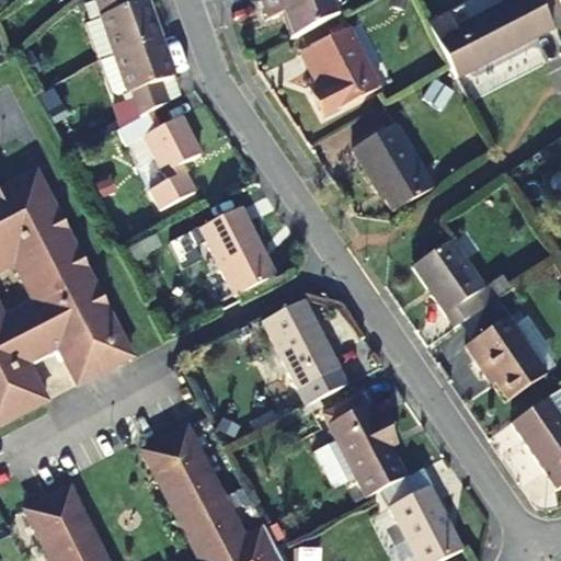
[(94,0),(102,21),(140,6),(138,0),(94,0)]
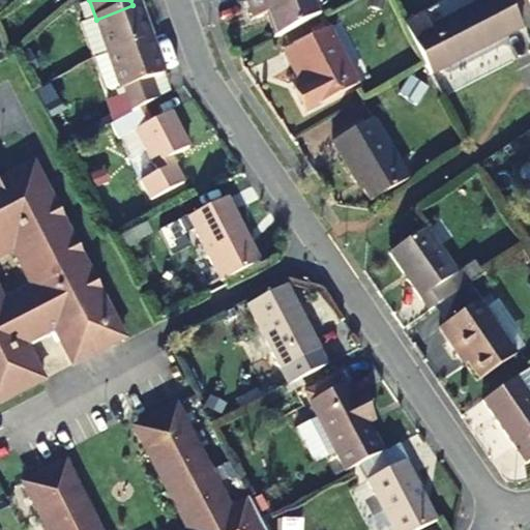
[(145,0),(144,0),(133,5),(96,20),(109,52),(157,32),(145,0)]
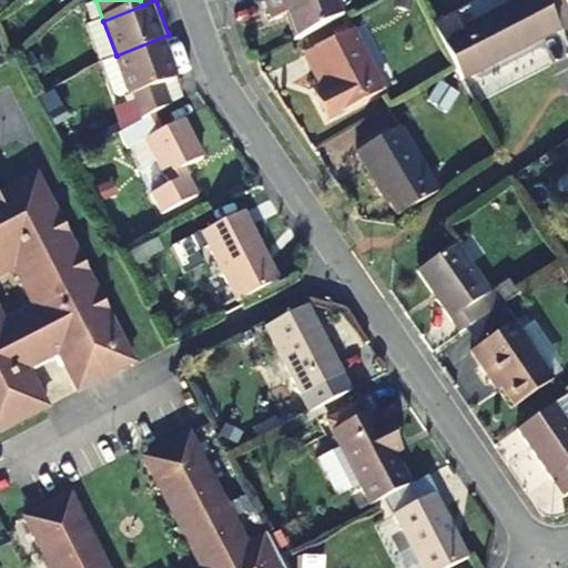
[(336,0),(276,0),(283,17),(297,11),(307,36),(343,17),(336,0)]
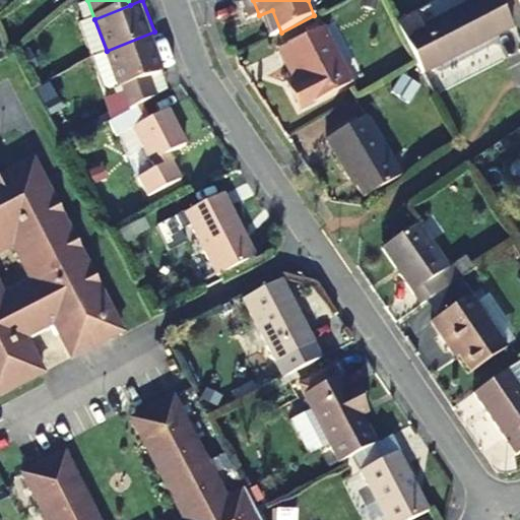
[(421,69),(514,23),(501,0),(449,0),(399,25),(416,61),(421,69)]
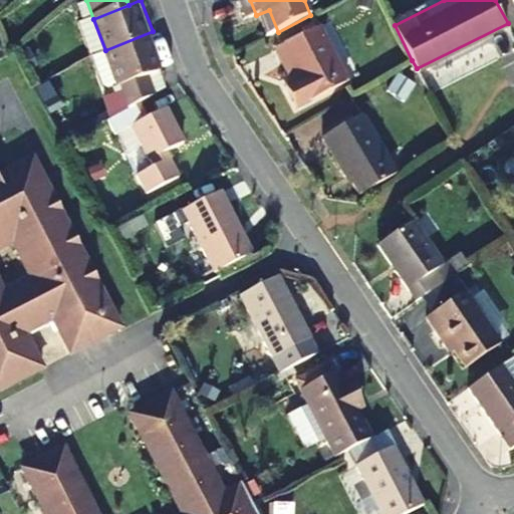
[(316,25),(282,43),(297,74),(284,81),(295,101),(342,76),(316,25)]
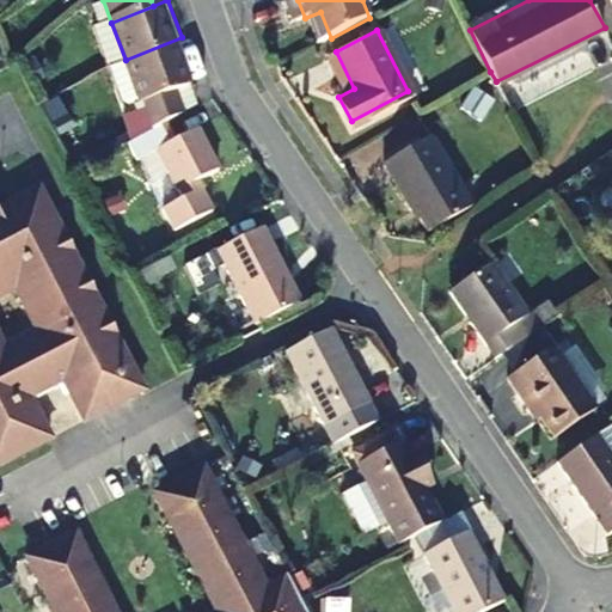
[(142,102),(184,85),(197,81),(182,37),(126,60),(142,102)]
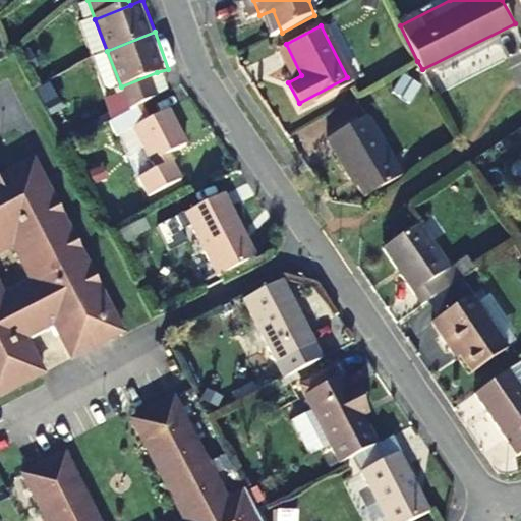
[(157,72),(121,87),(130,113),(165,95),(157,72)]
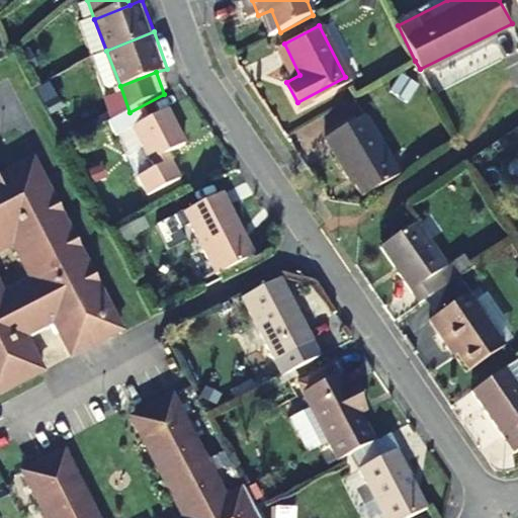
[(194,142),(166,93),(164,94),(130,112),(122,116),(142,149),(153,144),(162,161),(150,168),(160,189),(192,173),(180,149),(194,142)]
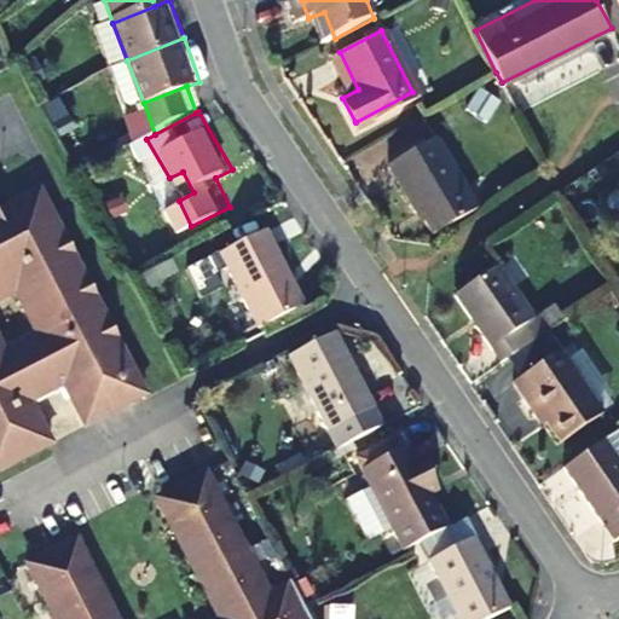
[(438,132),(388,162),(412,206),(417,203),(432,227),(478,201),(438,132)]
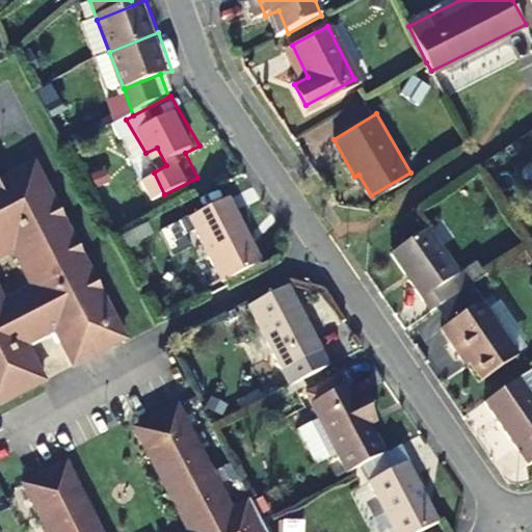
[(0,179),(0,403),(49,378),(33,349),(56,337),(73,369),(131,339),(37,160),(0,179)]
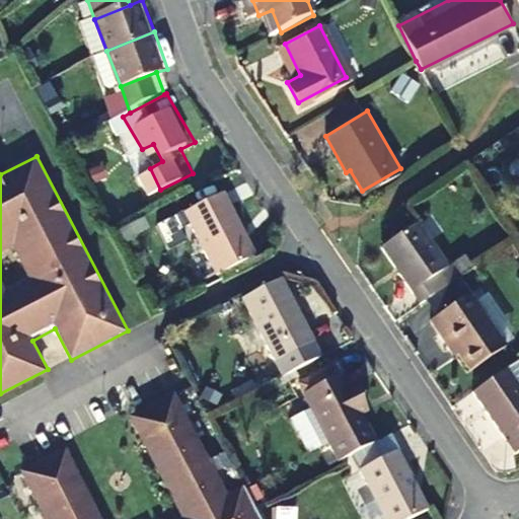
[(229,186),(192,203),(224,267),(260,248),(229,186)]
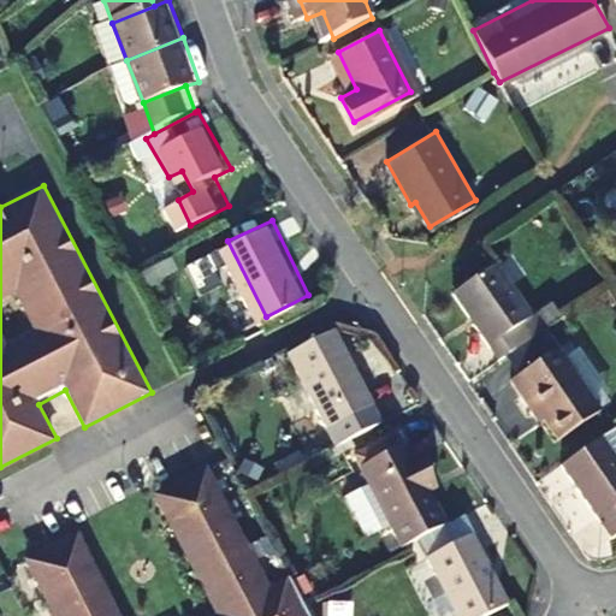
[(502,355),(546,325),(501,255),(455,284),(502,355)]
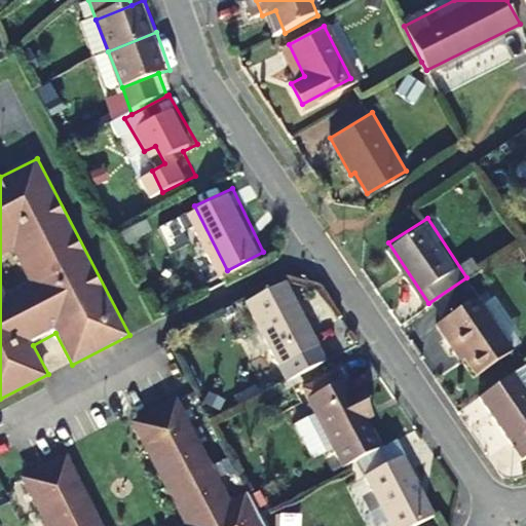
[(158,233),(172,256),(195,241),(182,219),(158,233)]
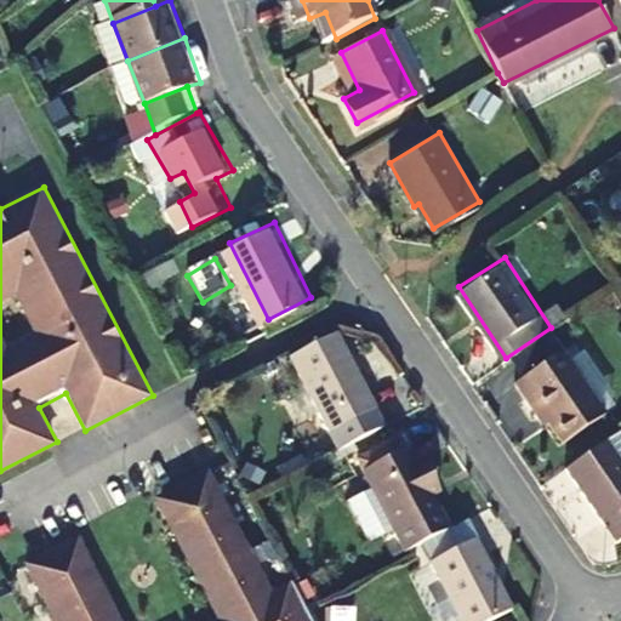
[(349,440),(383,423),(359,376),(337,330),(291,353),(332,432),(343,426),(349,440)]
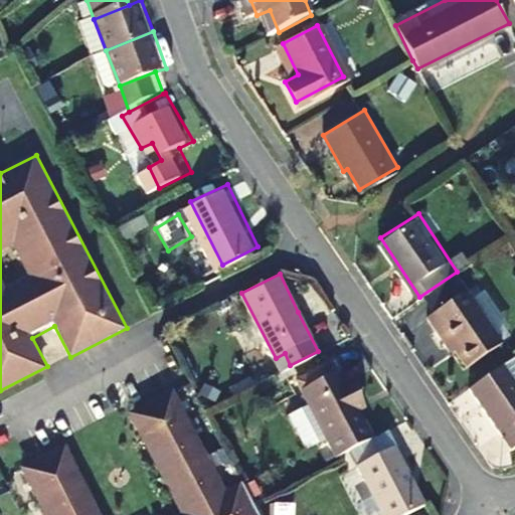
[(469,287),(430,312),(449,344),(455,340),(470,365),(505,342),(469,287)]
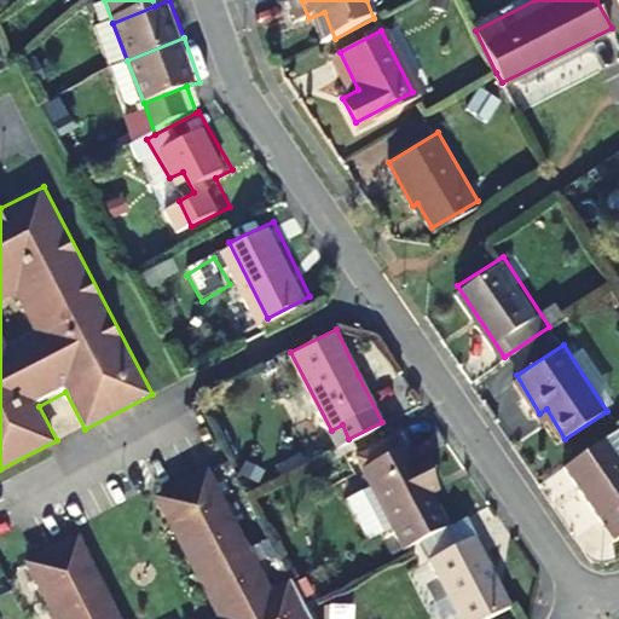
[(618,424),(618,426),(562,464),(613,541),(618,536),(618,424)]
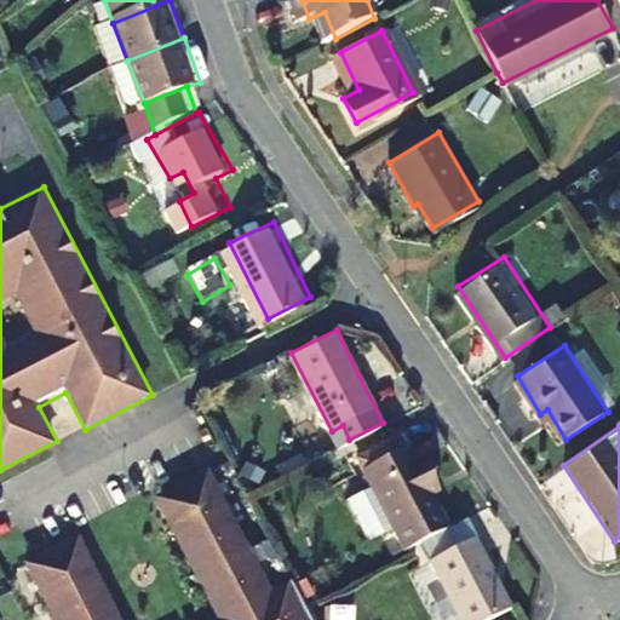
[(407,546),(448,524),(430,487),(437,483),(423,458),(418,461),(403,436),(362,457),(407,546)]
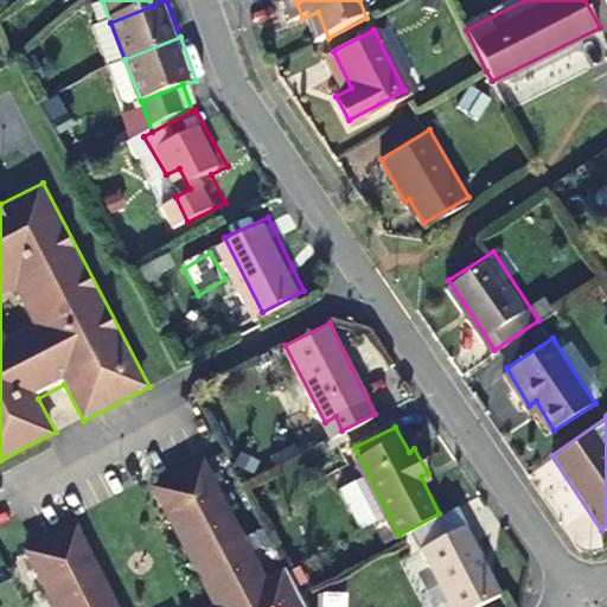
[(302,606),(281,567),(260,577),(199,458),(151,483),(211,604),(205,606),(302,606)]
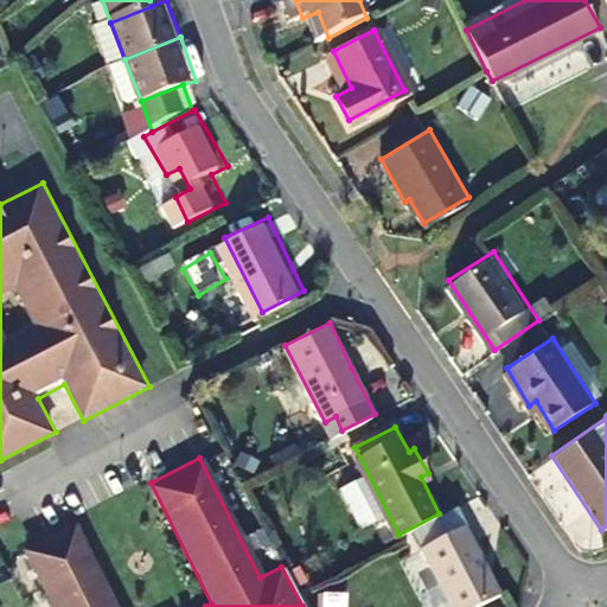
[(116,606),(75,523),(23,548),(50,606),(116,606)]
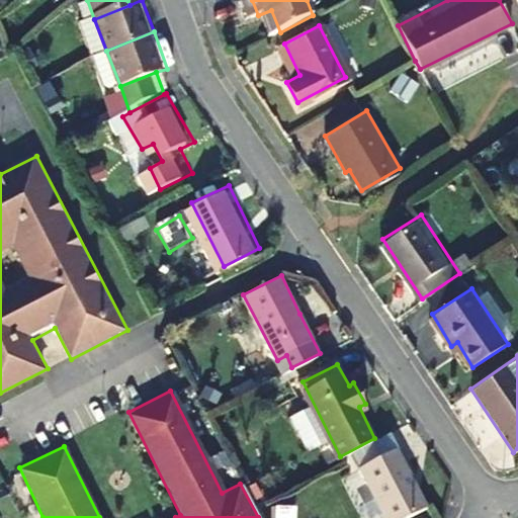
[(393,455),(352,473),(374,517),(402,517),(420,509),(393,455)]
